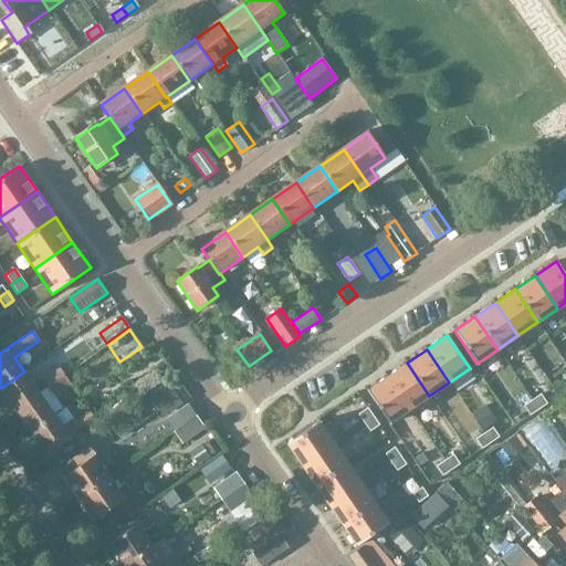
[(147,354),(138,360),(143,366),(152,359),(147,354)]
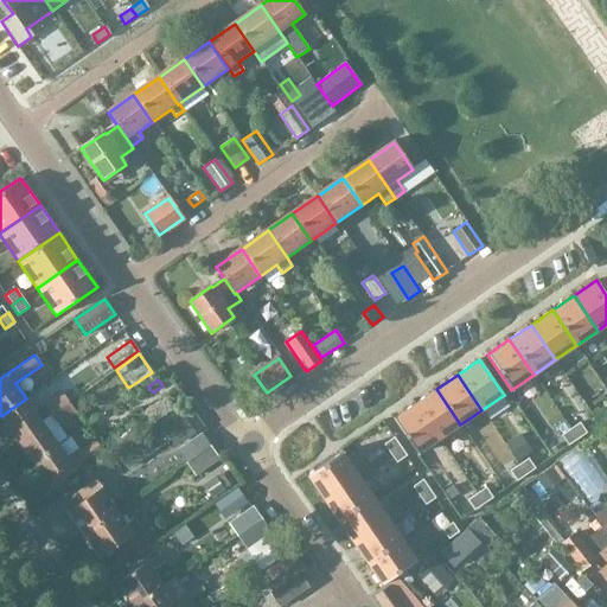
[(436,389),(415,404),(439,439),(460,425),(436,389)]
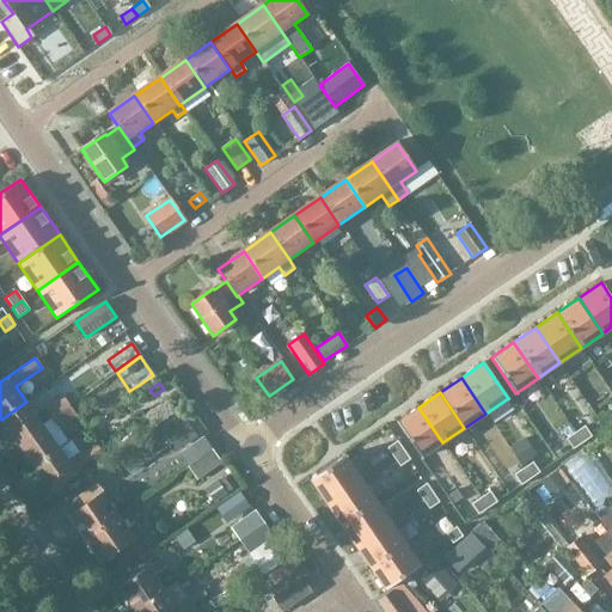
[(44,407),(53,418),(69,407),(62,395),(44,407)]
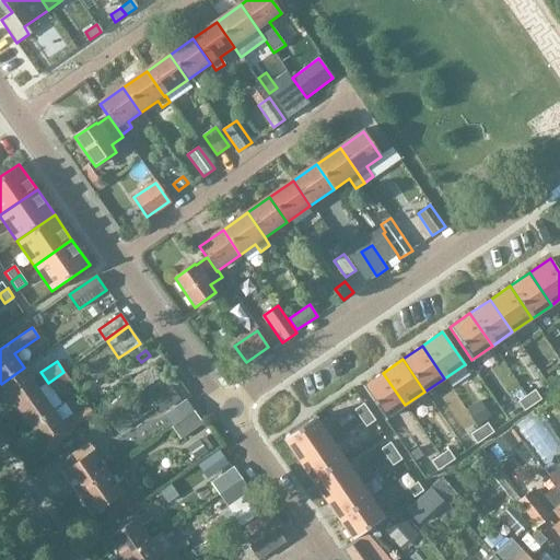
[(132,380),(141,392),(162,376),(153,364),(132,380)]
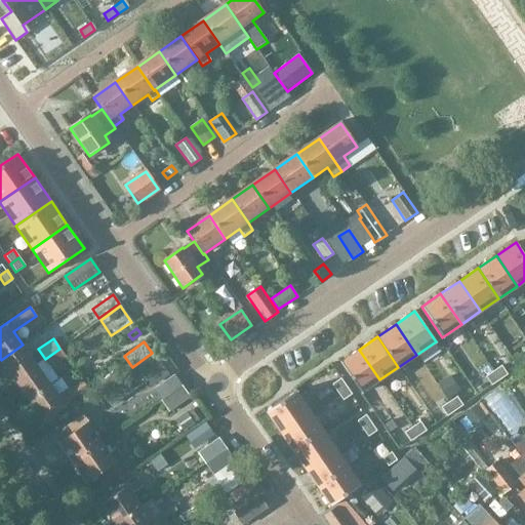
[(23,345),(1,360),(15,379),(45,359),(38,349),(30,355),(23,345)]
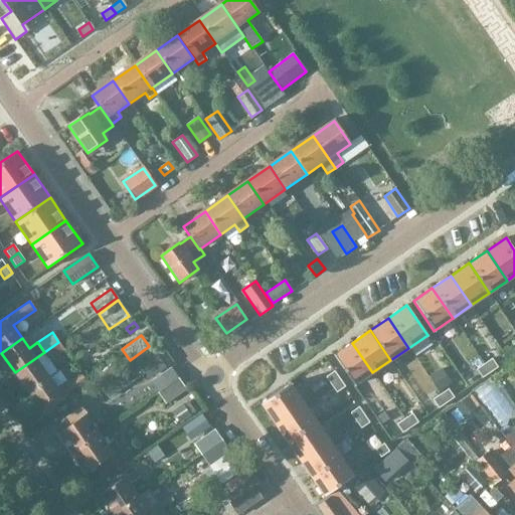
[(44,352),(15,372),(28,392),(49,378),(49,376),(57,371),(49,360),(60,353),(64,350),(58,342),(44,352)]
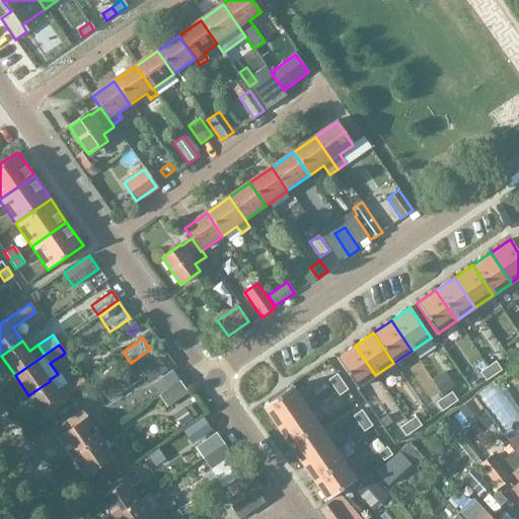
[(355,346),(336,358),(357,388),(375,375),(355,346)]
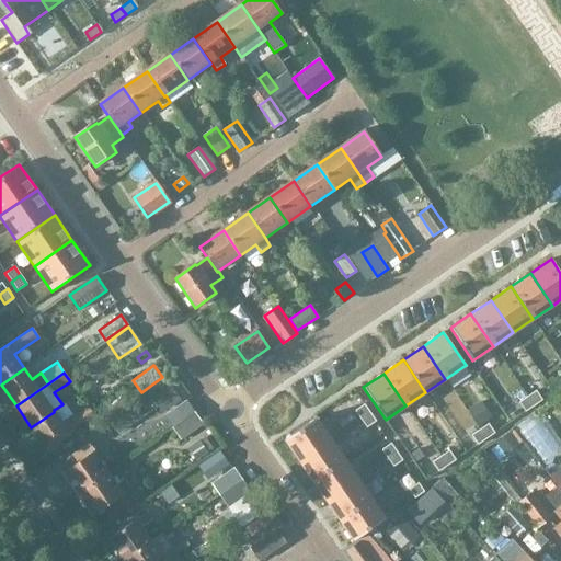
[(156,405),(145,390),(125,404),(136,420),(156,405)]
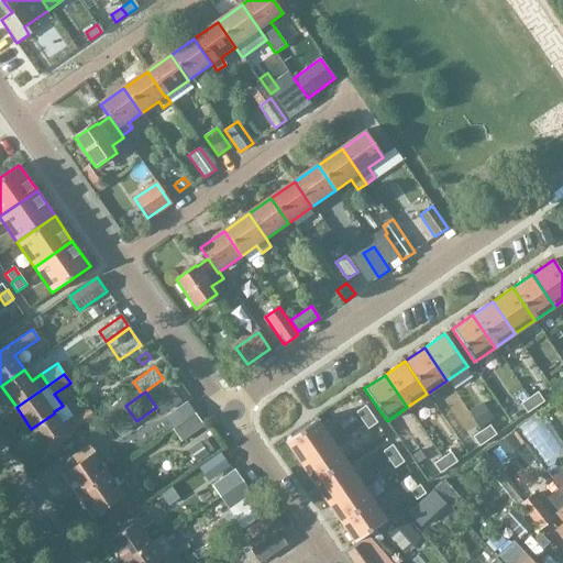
[(534,410),(543,404),(537,395),(528,400),(534,410)]
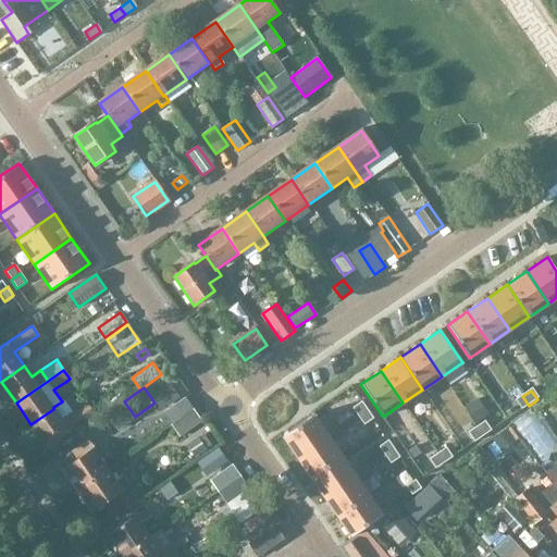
[(521,411),(529,406),(522,396),(515,401),(521,411)]
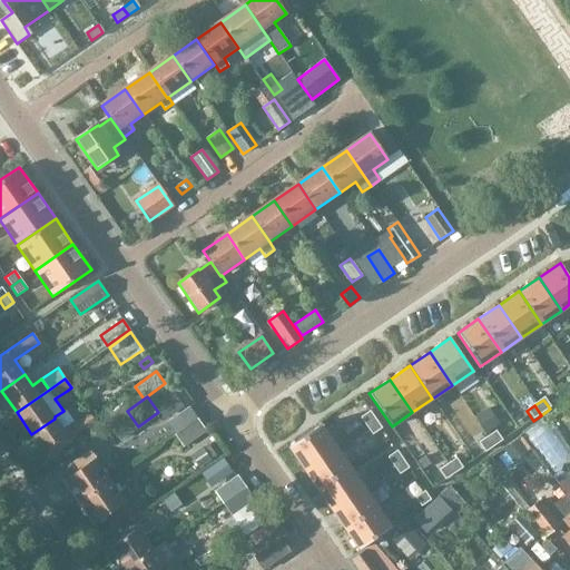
[(167,423),(175,435),(198,420),(189,408),(167,423)]
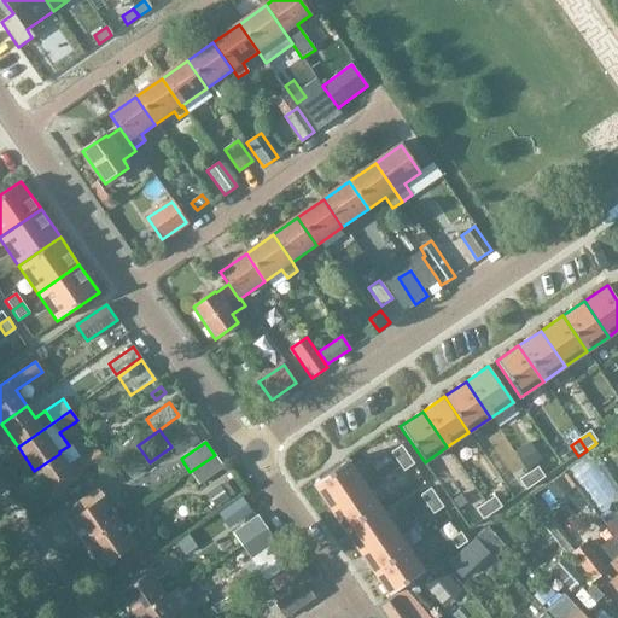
[(529,442),(516,452),(528,468),(541,460),(529,442)]
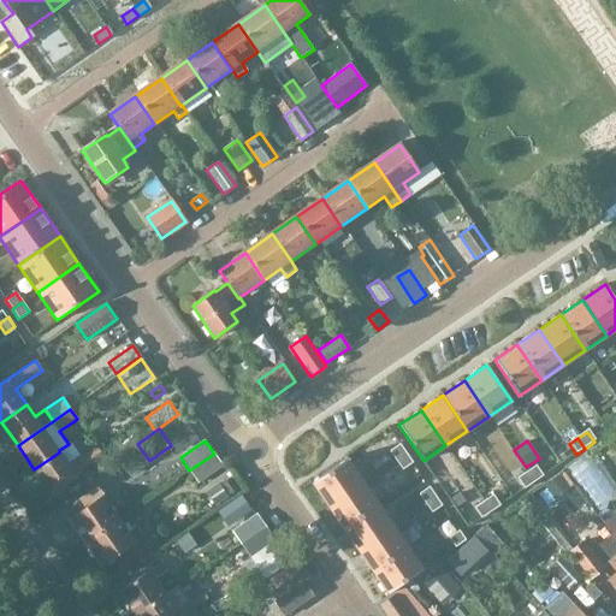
[(59,452),(34,469),(51,492),(104,456),(95,444),(67,463),(59,452)]
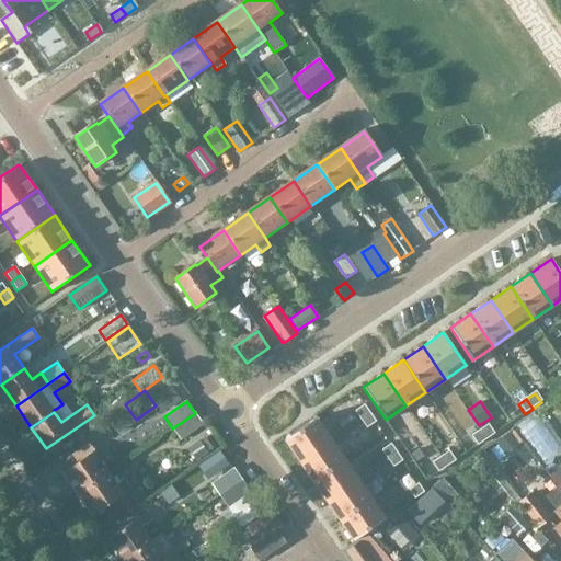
[(364,404),(355,410),(361,419),(369,412),(364,404)]
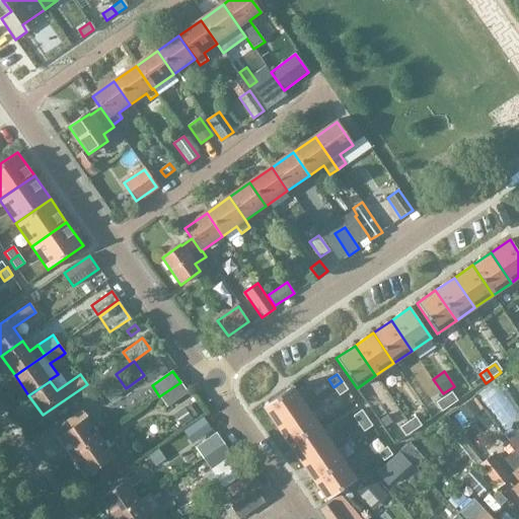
[(342,381),(334,387),(339,395),(348,389),(342,381)]
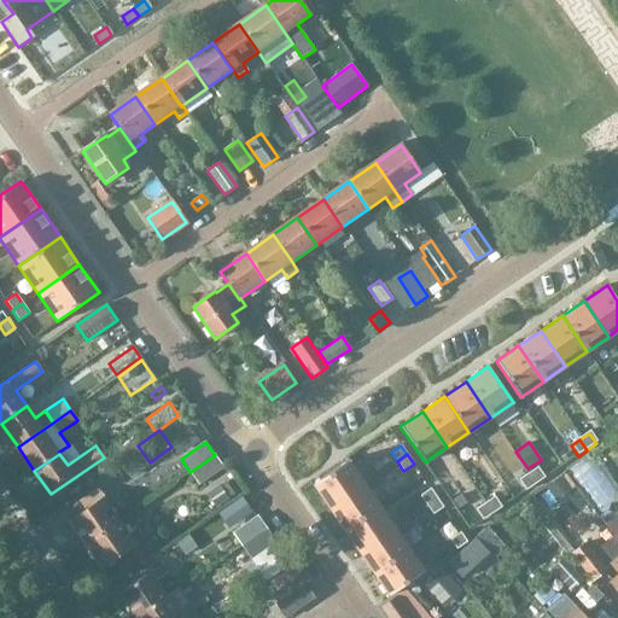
[(215,455),(190,472),(197,483),(222,465),(215,455)]
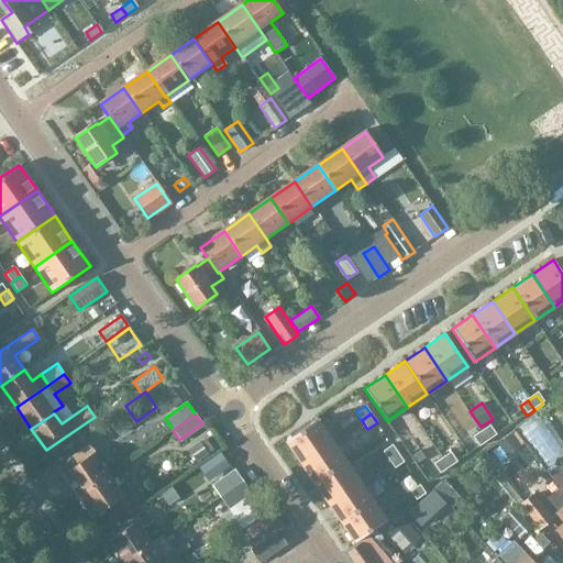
[(317,419),(285,441),(299,462),(331,440),(317,419)]
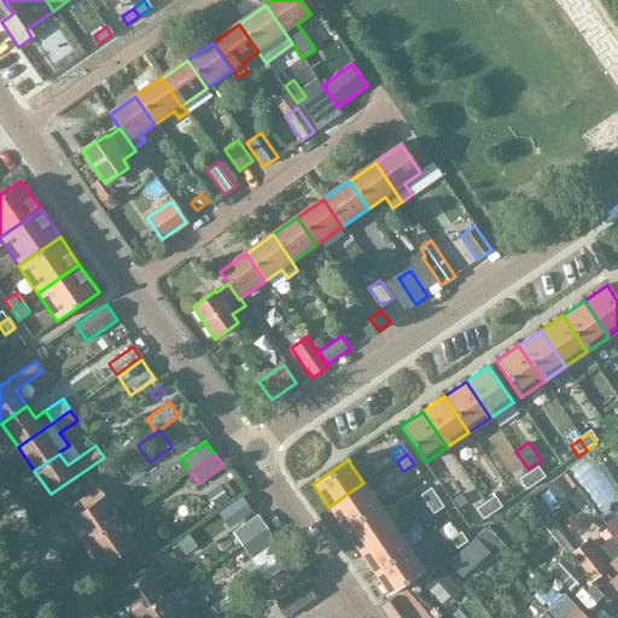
[(138,474),(145,488),(161,478),(152,466),(138,474)]
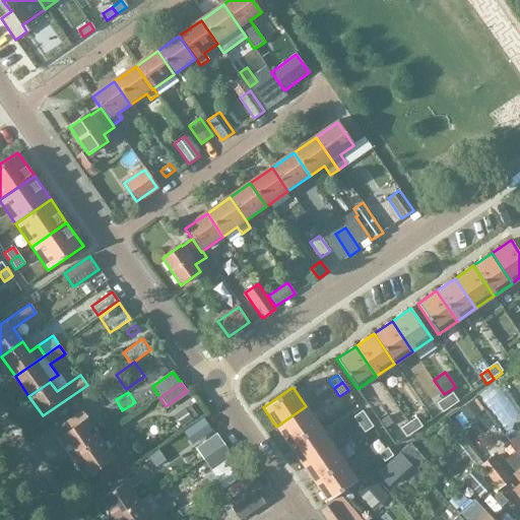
[(449,409),(457,404),(451,395),(443,400),(449,409)]
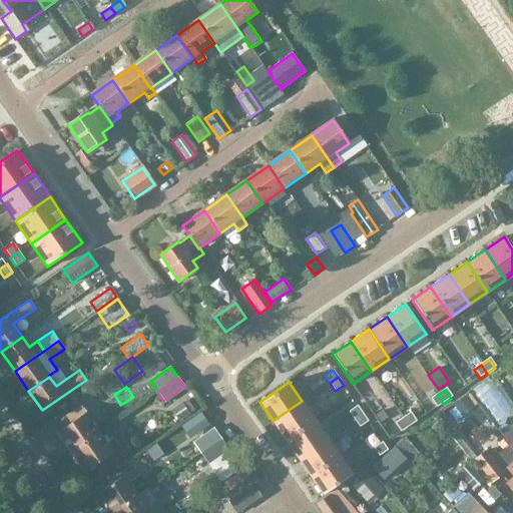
[(435,409),(443,404),(437,395),(430,401),(435,409)]
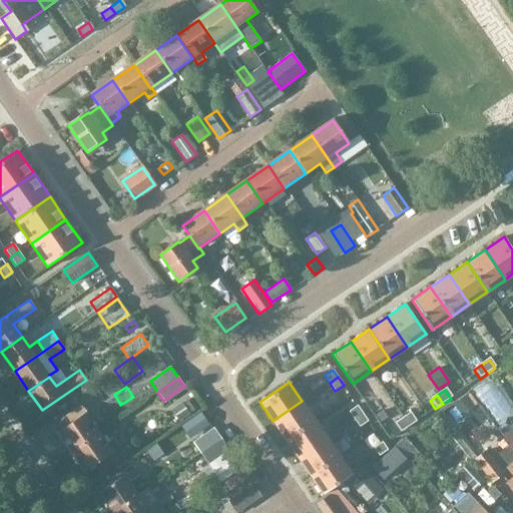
[(475,405),(469,395),(455,404),(462,414),(475,405)]
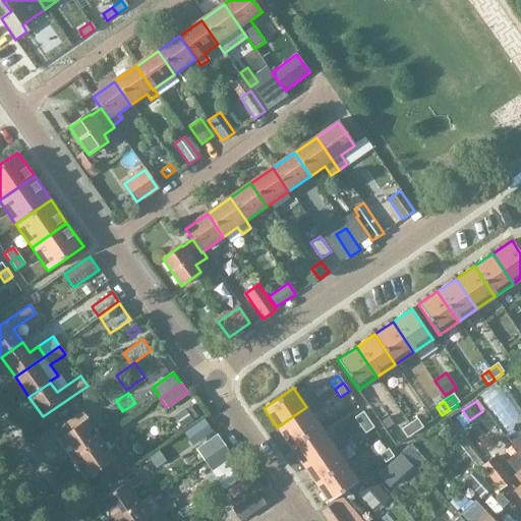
[(194,404),(187,409),(193,419),(201,413),(194,404)]
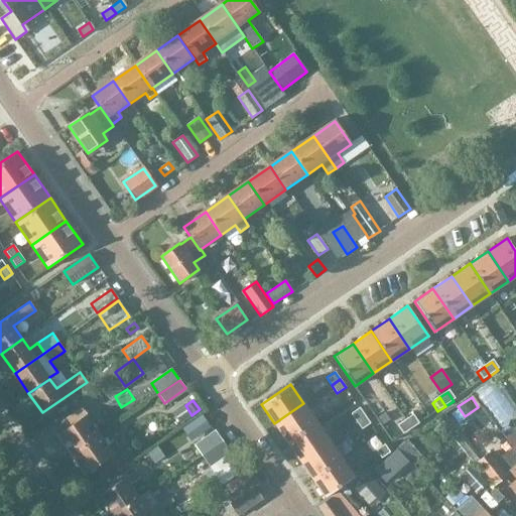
[(303,403),(274,423),(286,441),(316,421),(303,403)]
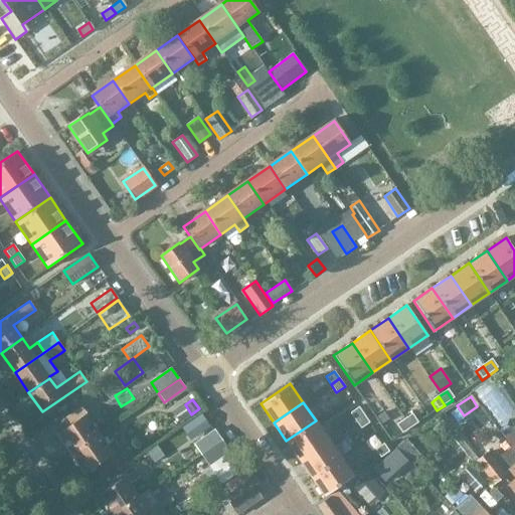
[(189,415),(181,403),(171,410),(179,422),(189,415)]
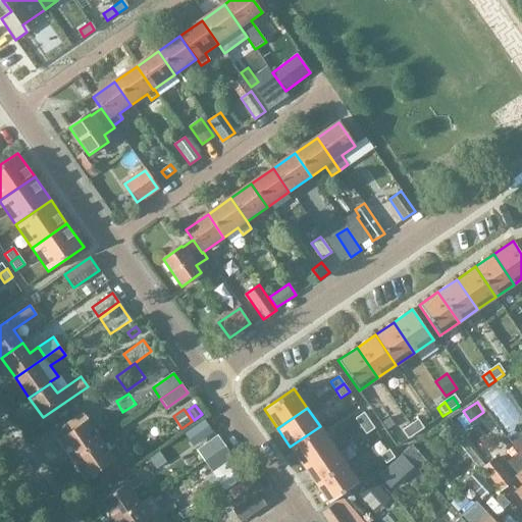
[(363,412),(355,418),(360,426),(369,420),(363,412)]
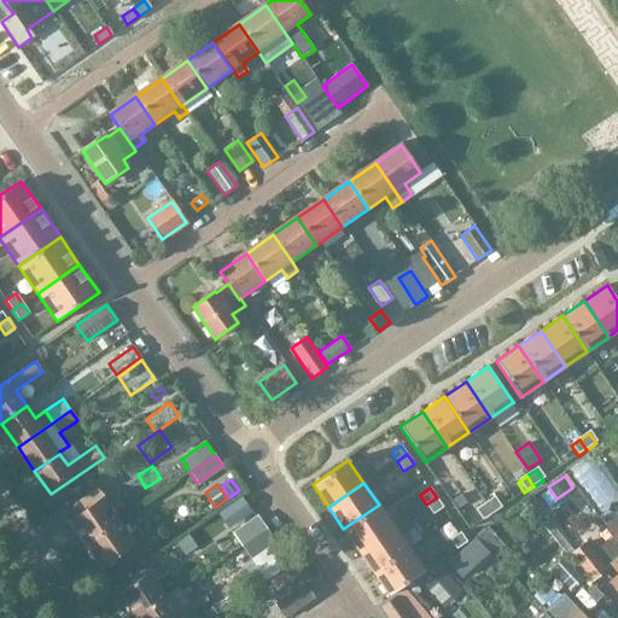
[(68,519),(86,544),(120,520),(98,489),(80,501),(85,508),(68,519)]
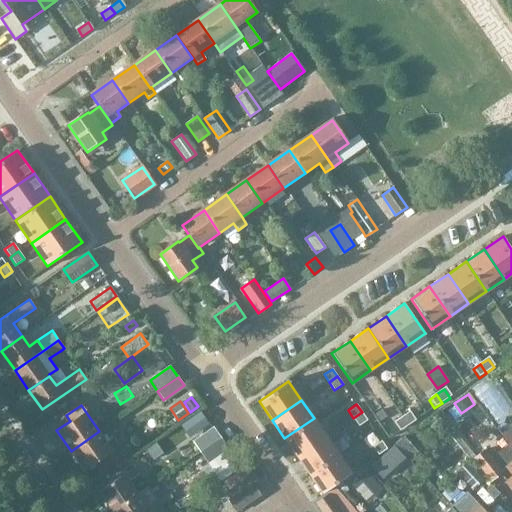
[(200,411),(187,420),(195,432),(208,423),(200,411)]
